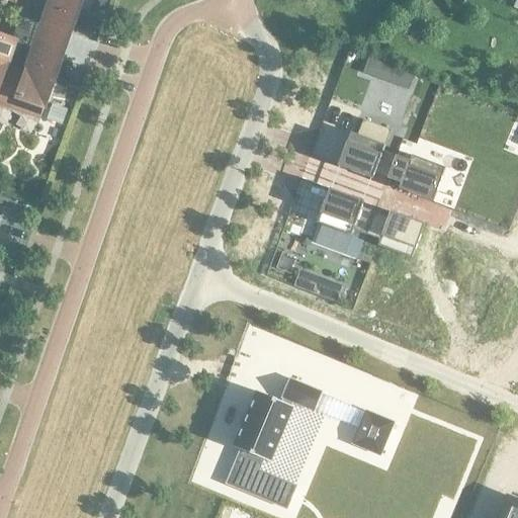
[(47,0),(52,2),(45,24),(70,33),(81,0),(47,0)]
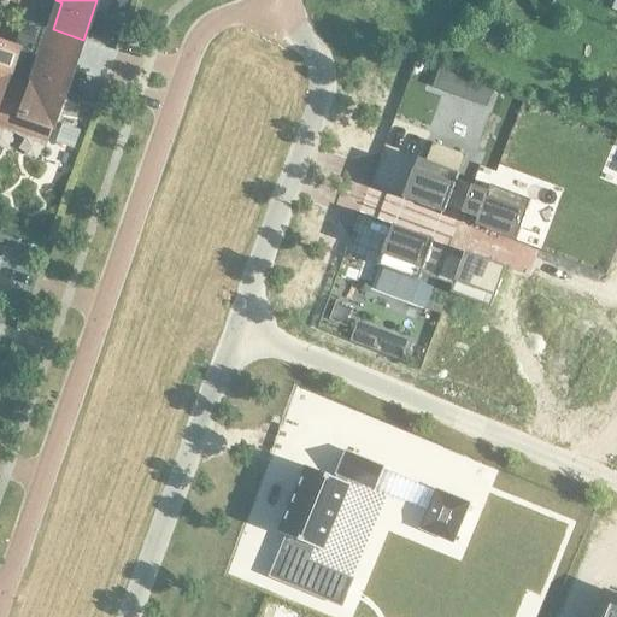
[(112,0),(110,11),(122,15),(127,0),(112,0)]
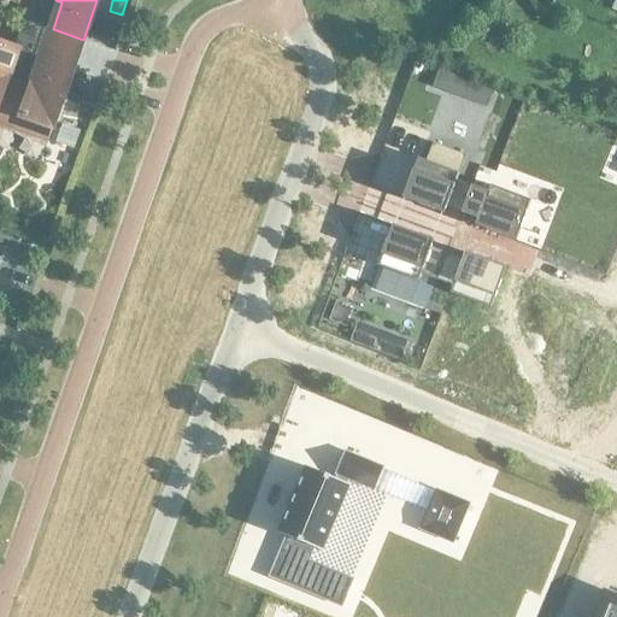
[(17,51),(0,45),(0,124),(5,127),(21,82),(7,77),(17,51)]
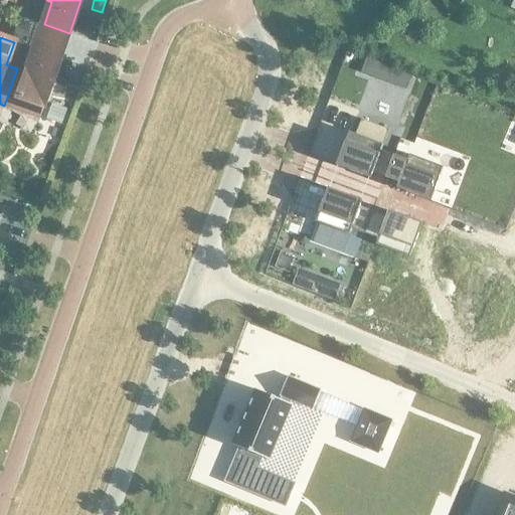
[(60,58),(35,49),(27,72),(17,68),(4,106),(40,119),(60,58)]
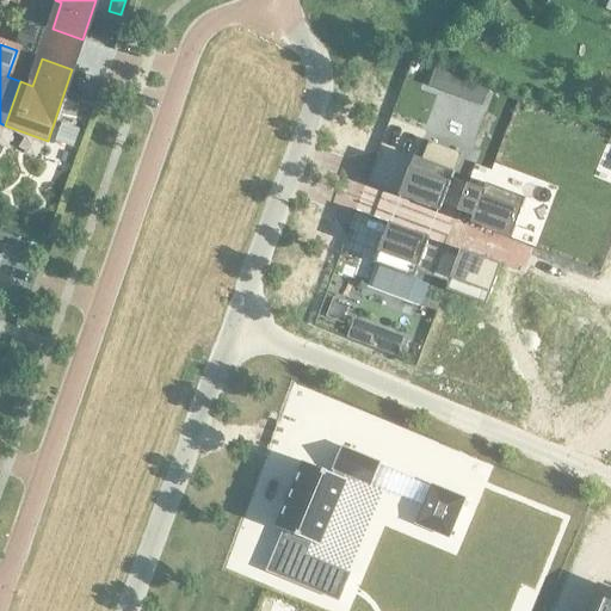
[(436,71),(430,87),(482,106),(489,90),(436,71)]
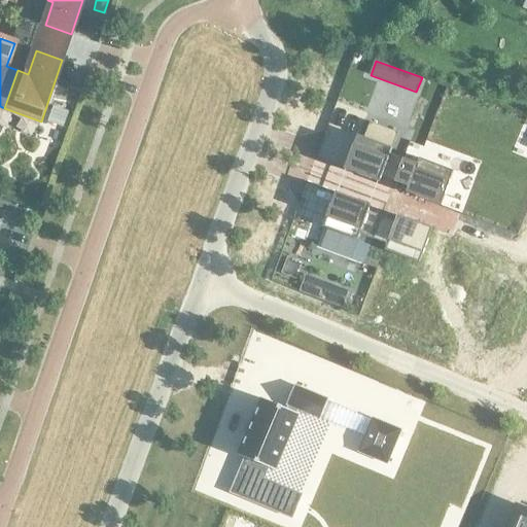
[(357,136),(344,170),(379,183),(381,177),(394,182),(403,160),(390,154),(392,148),(357,136)]
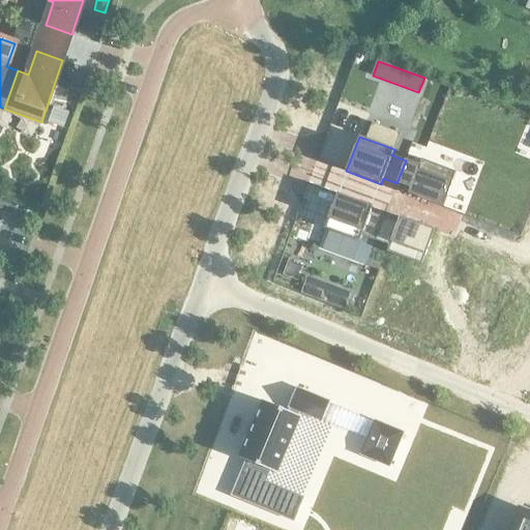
[(406,160),(396,183),(411,188),(408,195),(443,207),(457,172),(421,159),(419,165),(406,160)]
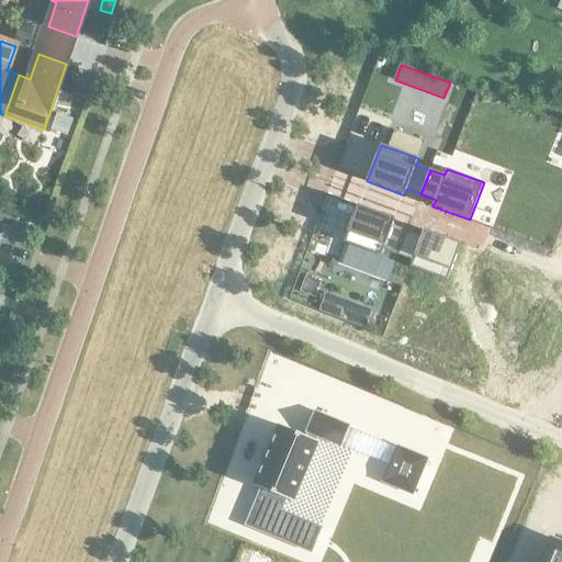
[(358,205),(345,243),(381,257),(383,250),(398,256),(407,231),(393,226),(395,220),(358,205)]
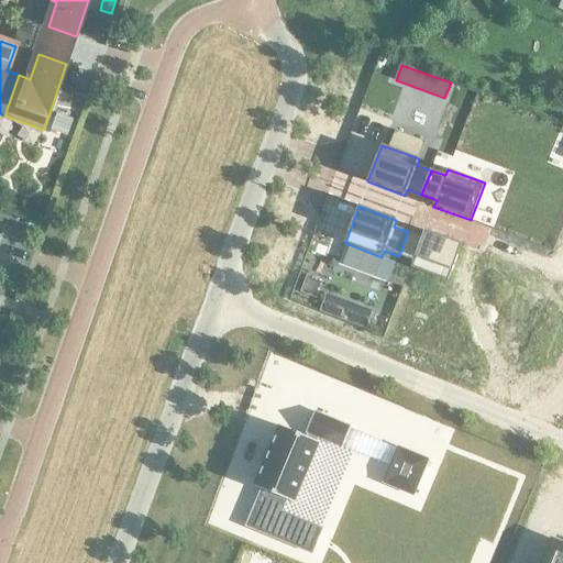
[(408,231),(399,256),(414,262),(411,268),(448,282),(462,244),(424,231),(422,236),(408,231)]
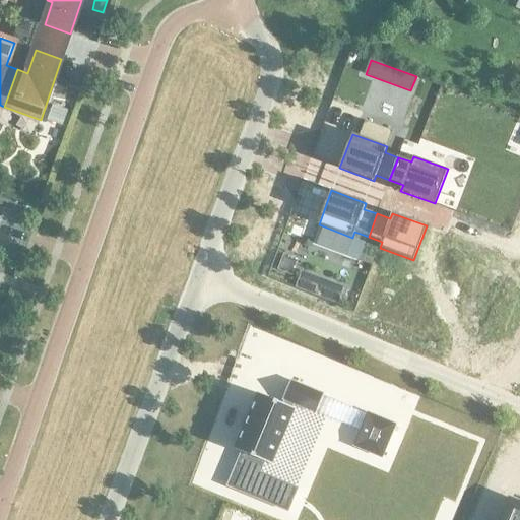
[(372,265),(374,259),(362,254),(360,261),(372,265)]
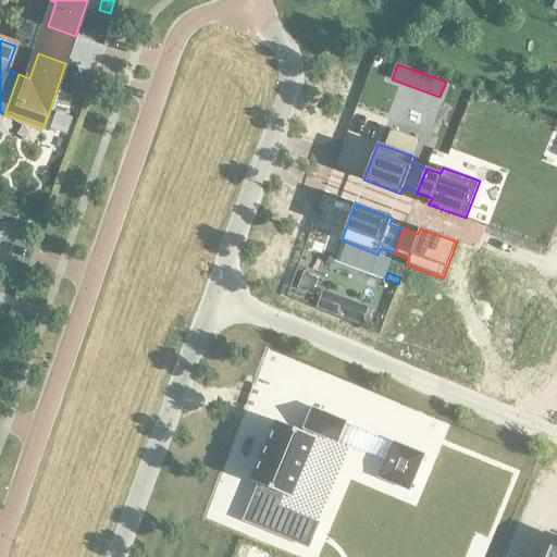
[(322,294),(317,309),(363,327),(370,311),(323,294),(322,294)]
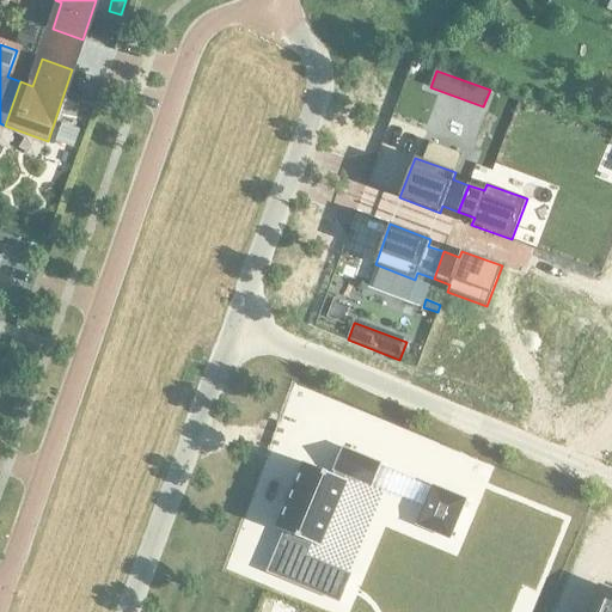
[(285,532),(268,571),(338,601),(350,575),(306,557),(311,543),(319,546),(347,481),(343,479),(346,475),(372,487),(381,465),(342,448),(332,470),(336,471),(335,476),(304,463),(276,528),(285,532)]
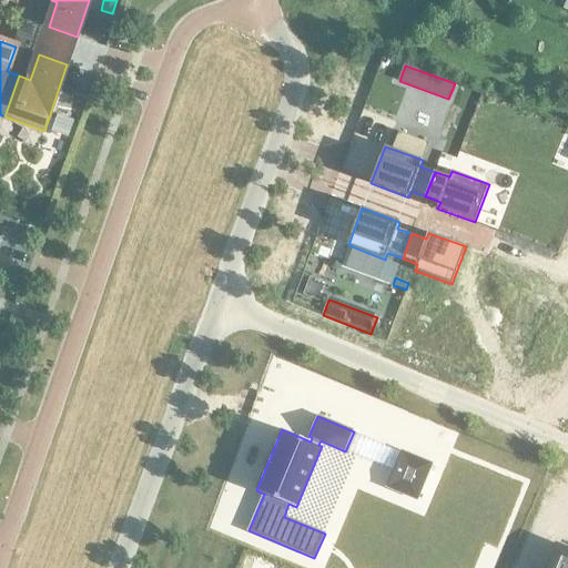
[(402,452),(387,487),(417,499),(432,464),(402,452)]
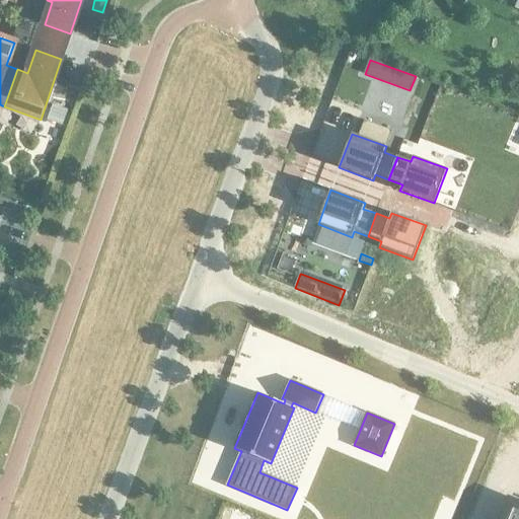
[(518,518),(518,501),(509,498),(499,518),(518,518)]
